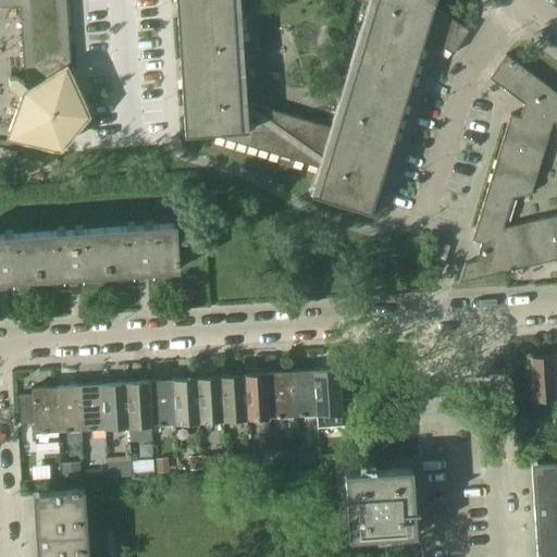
[(0,0),(0,7),(19,8),(24,84),(23,84),(15,77),(8,78),(9,85),(23,97),(9,135),(58,147),(59,147),(86,114),(85,114),(64,70),(69,70),(70,70),(64,0),(0,0)]
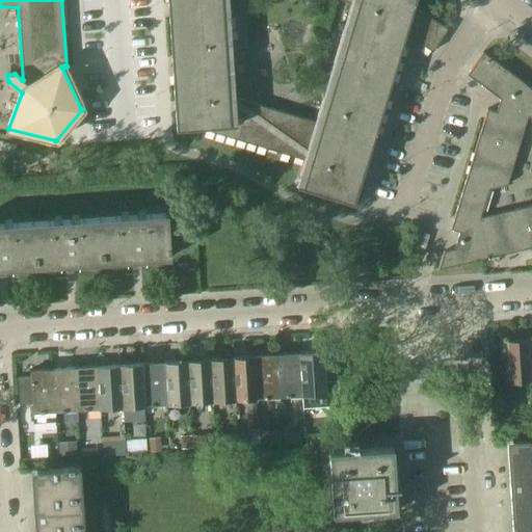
[(167,0),(176,130),(198,128),(302,160),(295,186),(301,188),(352,204),(404,34),(432,52),(447,29),(427,16),(413,7),(415,0),(167,0)]
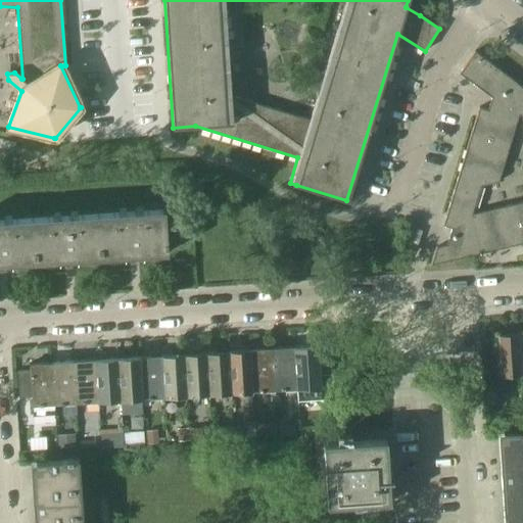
[(522,88),(501,70),(473,51),(458,74),(472,84),(480,89),(490,97),(486,110),(478,107),(442,226),(450,228),(445,245),(435,247),(430,265),(522,242),(522,88)]
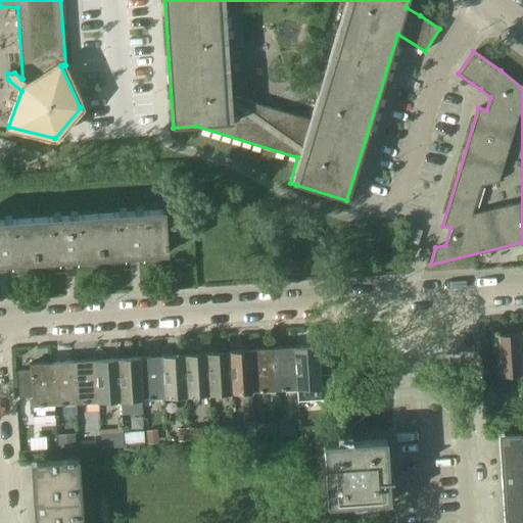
[(163,210),(97,215),(100,257),(135,255),(167,253),(163,210)]
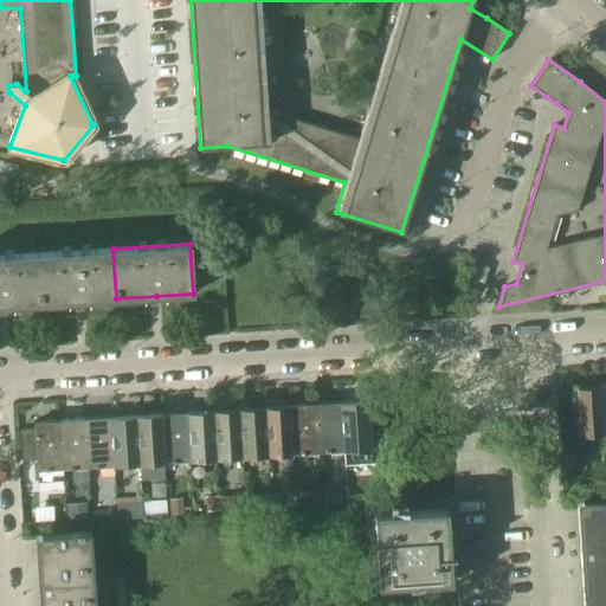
[(113,249),(37,253),(39,303),(79,301),(116,298),(113,249)]
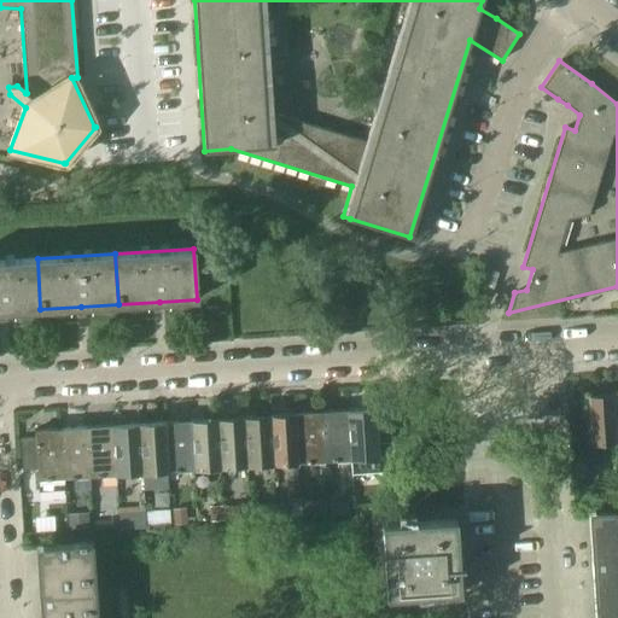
[(0,260),(0,310),(3,312),(40,309),(38,258),(0,260)]
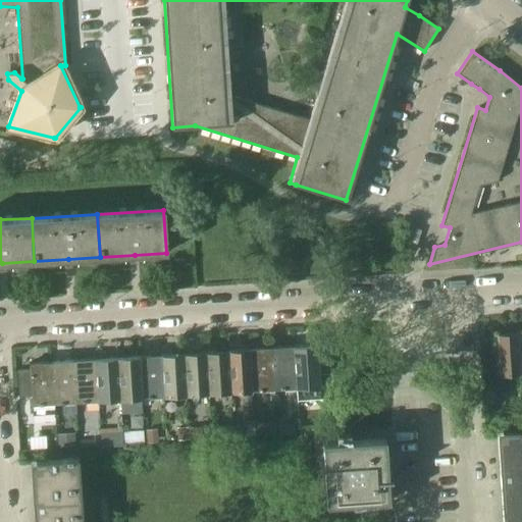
[(498,375),(519,373),(516,332),(494,333),(494,338),(483,340),(484,356),(496,356),(498,375)]
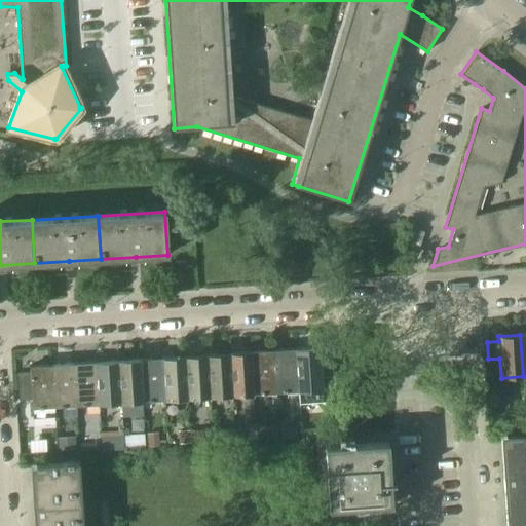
[(317,347),(295,349),(298,391),(298,404),(334,401),(333,376),(320,377),(320,373),(332,372),(331,347),(317,348),(317,347)]
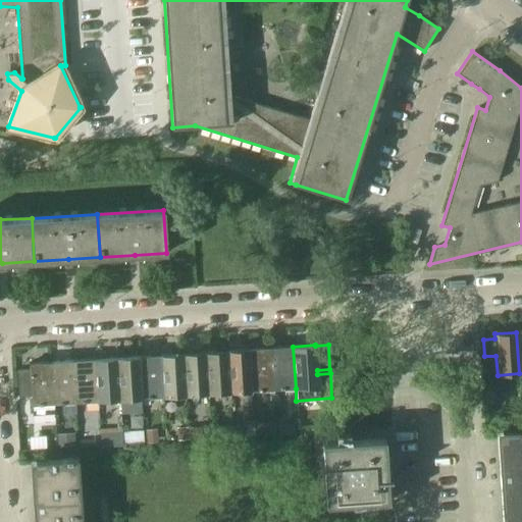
[(293,347),(270,348),(273,389),(296,388),(293,347)]
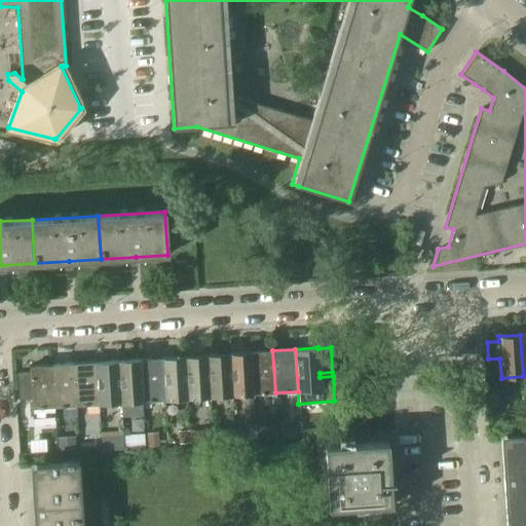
[(272,350),(251,352),(254,393),(275,392),(272,350)]
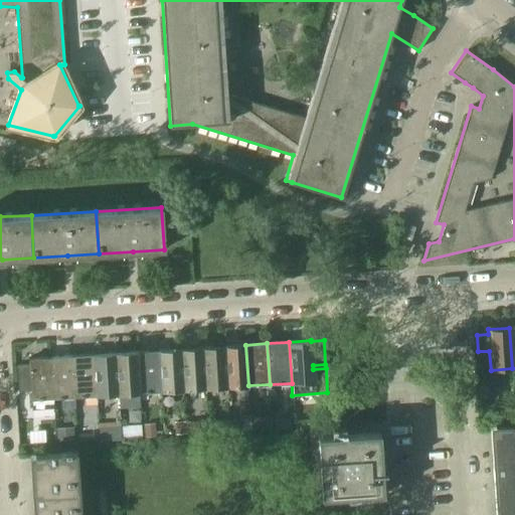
[(245,345),(224,346),(226,387),(248,385),(245,345)]
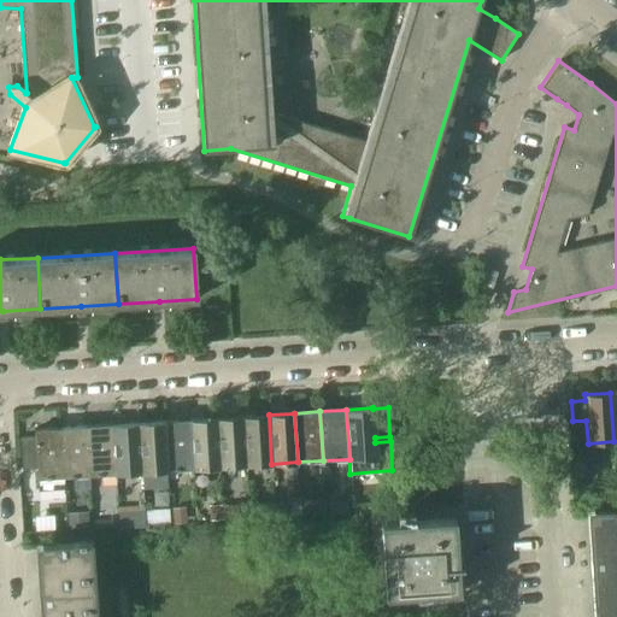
[(269,415),(242,416),(246,465),(271,464),(269,415)]
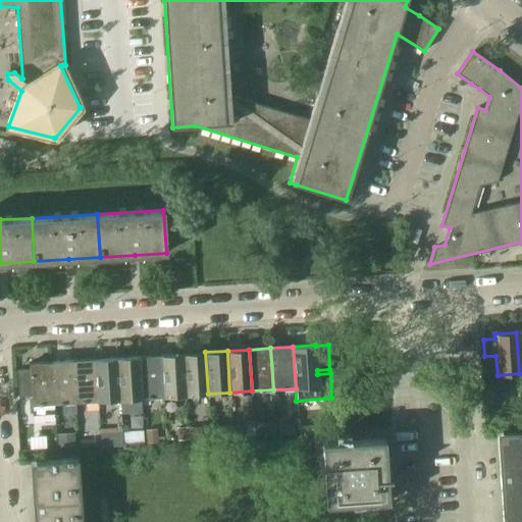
[(205,352),(184,354),(186,396),(208,394),(205,352)]
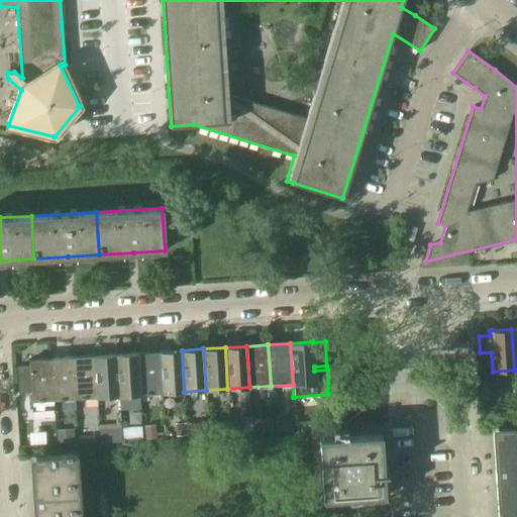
[(182,350),(159,351),(162,393),(184,392),(182,350)]
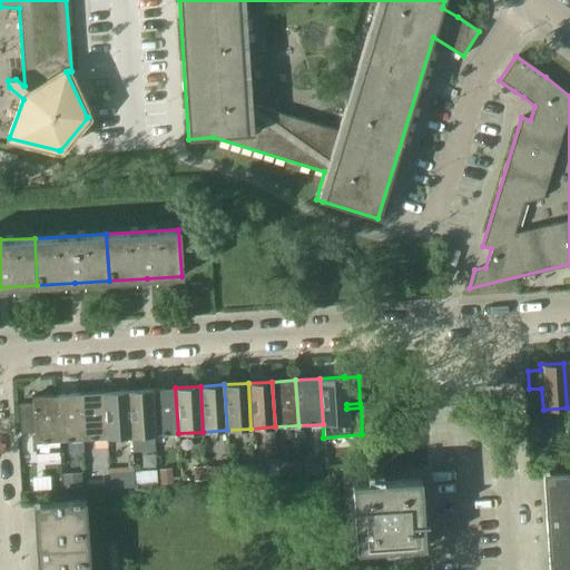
[(175,387),(150,390),(154,434),(178,433),(175,387)]
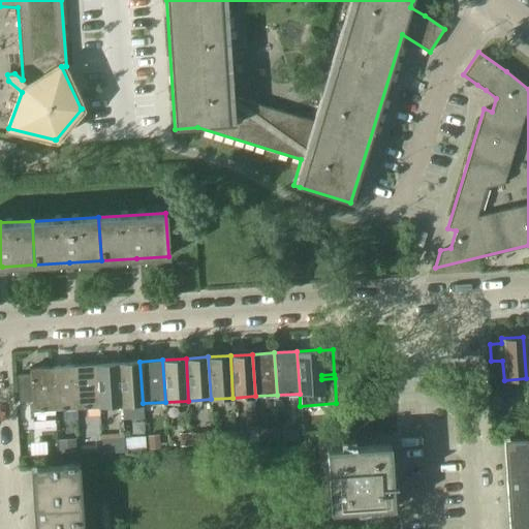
[(139,362),(118,363),(121,405),(143,403),(139,362)]
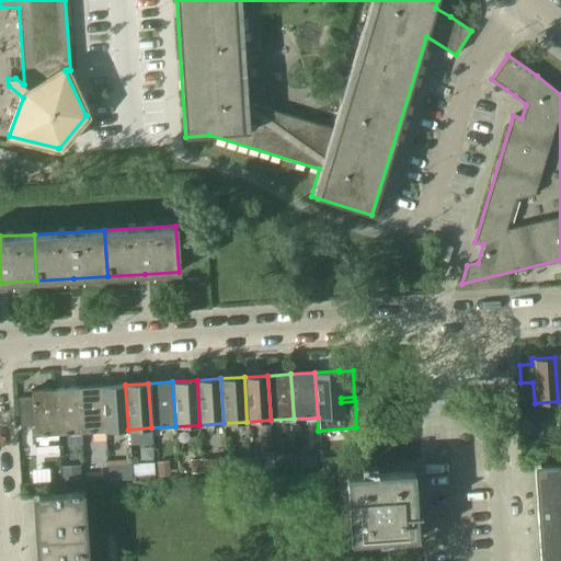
[(125,385),(102,386),(104,431),(128,430),(125,385)]
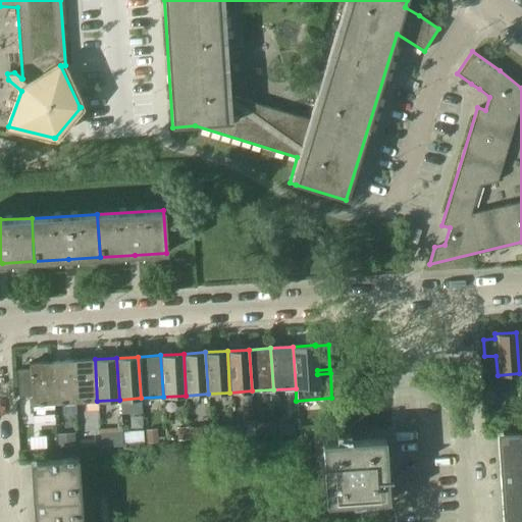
[(95,359),(72,361),(75,403),(97,401),(95,359)]
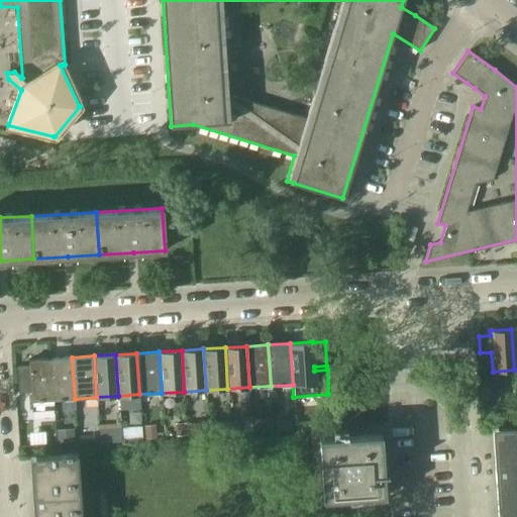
[(75,399),(72,357),(50,358),(54,400),(75,399)]
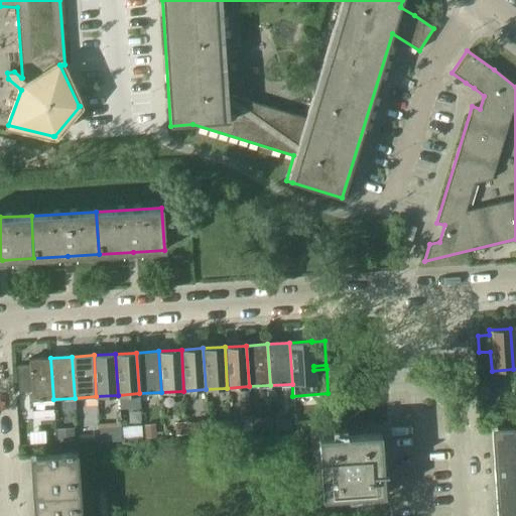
[(53,399),(50,358),(28,360),(28,366),(30,392),(30,400),(53,399)]
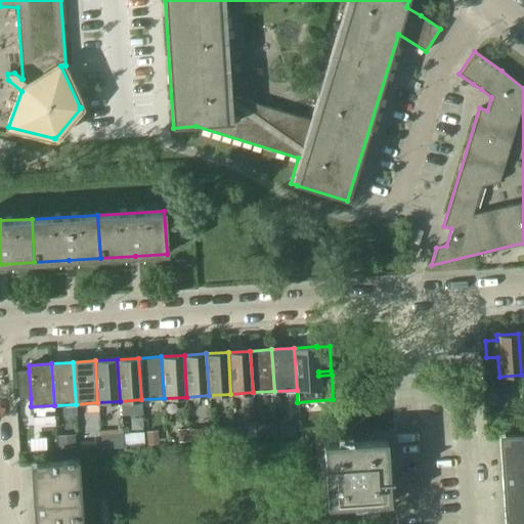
[(31,398),(29,372),(16,372),(18,398),(31,398)]
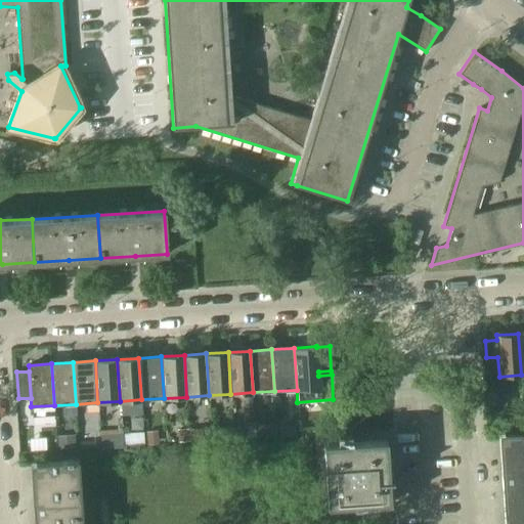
[(523,424),(523,415),(506,416),(507,430),(523,429),(523,424)]
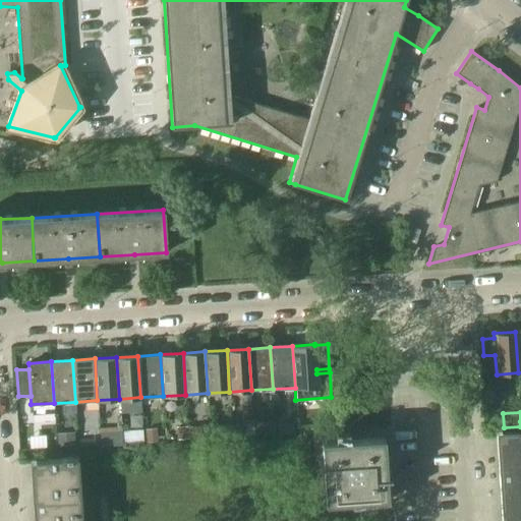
[(520,520),(520,428),(500,430),(503,471),(498,471),(498,483),(504,483),(505,520),(520,520)]
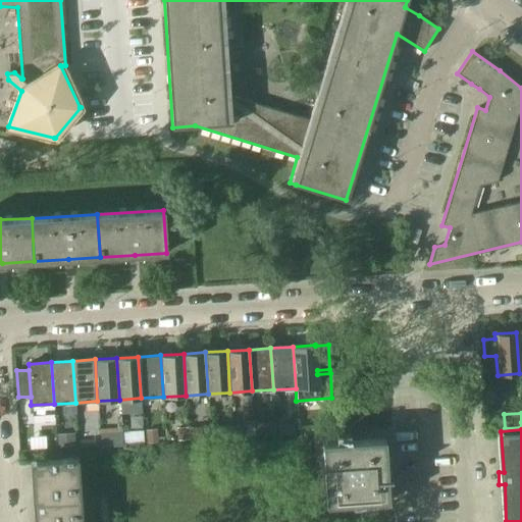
[(362,439),(321,442),(325,506),(388,502),(387,477),(384,438),(362,439)]
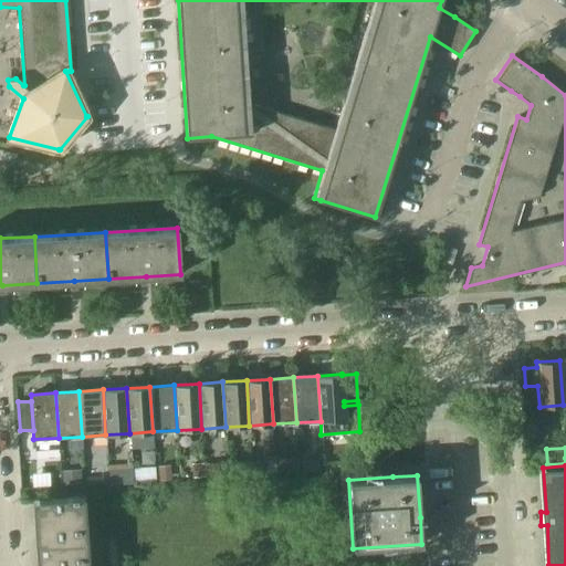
[(38,501),(41,541),(34,542),(35,555),(41,554),(41,565),(87,565),(84,498),(38,501)]
